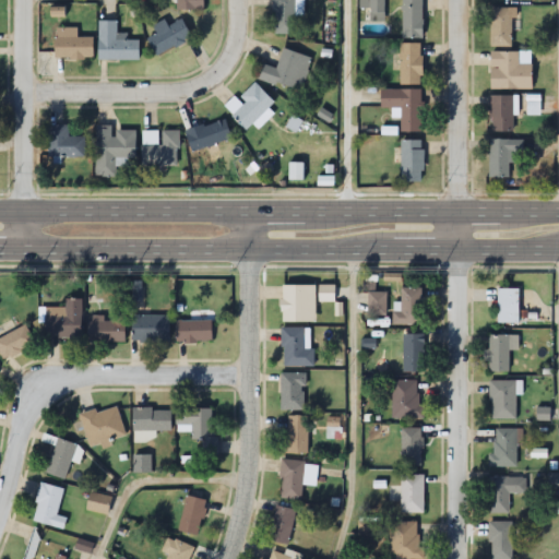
[(203,0),(177,0),(177,11),(204,11),(203,0)]
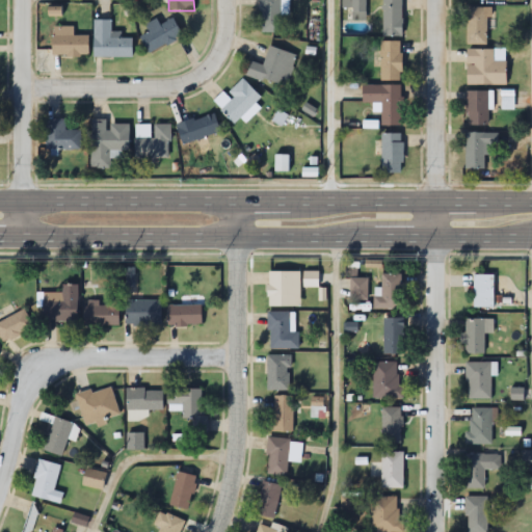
[(283,0),(260,0),(260,33),(283,33),(283,0)]
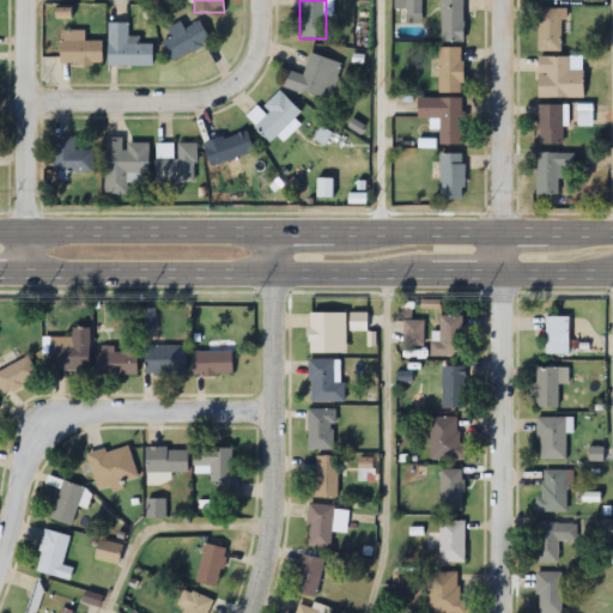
[(441,0),(441,43),(463,43),(462,0),(441,0)]
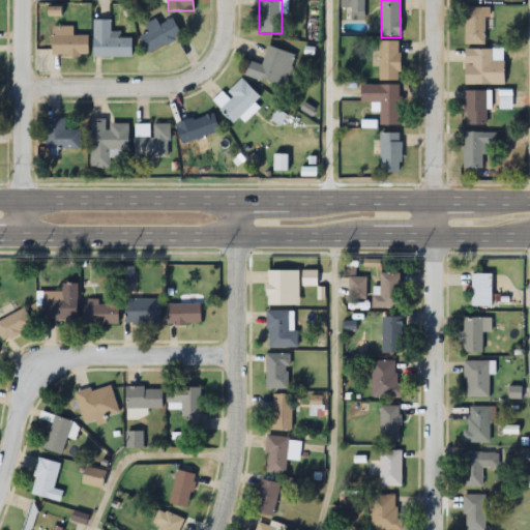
[(465,45),(487,45),(487,8),(465,8),(465,45)]
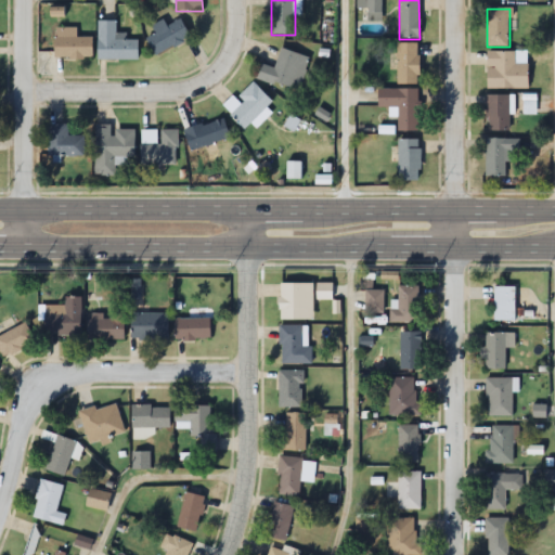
[(156,35),(145,39),(154,56),(191,38),(181,20),(167,27),(164,21),(152,27),(156,35)]
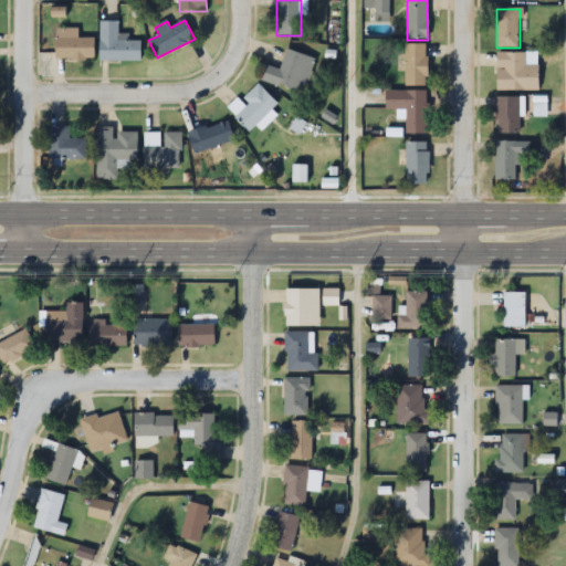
[(100,61),(140,61),(140,41),(130,41),(130,35),(118,35),(118,22),(100,22),(100,61)]
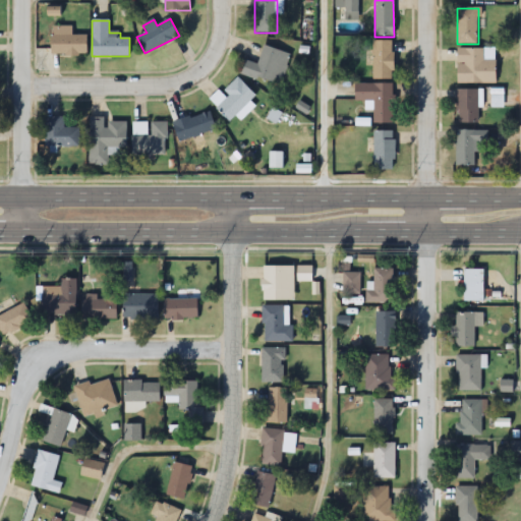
[(72,26),(50,26),(50,55),(87,55),(87,36),(72,36),(72,26)]
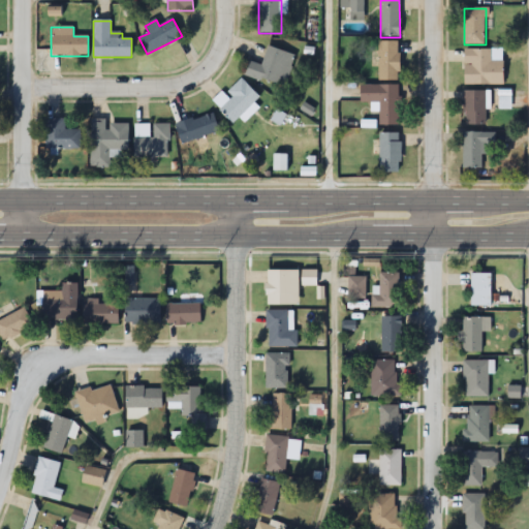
[(399,81),(399,41),(379,41),(379,81),(399,81)]
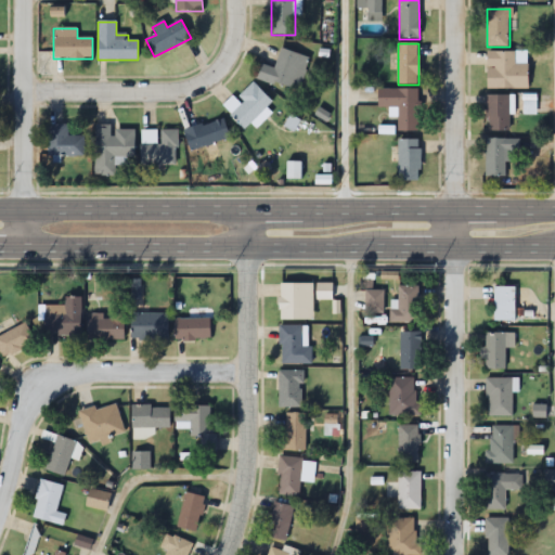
[(308,56),(280,51),(276,68),(259,65),(256,80),(301,90),(308,56)]
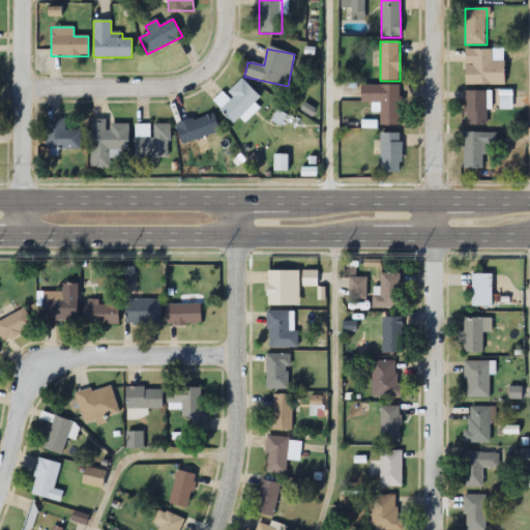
[(504,50),(465,50),(465,85),(504,85),(504,50)]
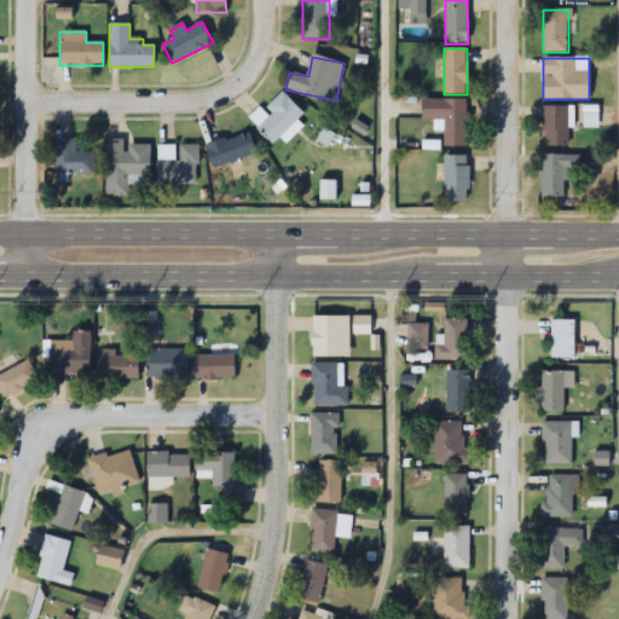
[(271,113),(256,127),(275,144),(304,115),(282,93),(266,108),(271,113)]
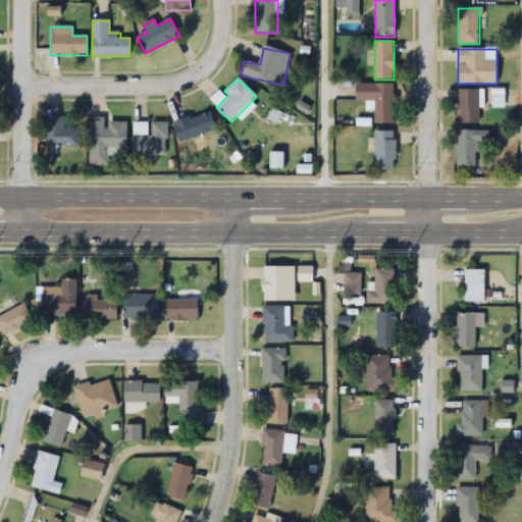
[(394,85),(356,84),(356,101),(374,102),(374,123),(394,123),(394,85)]
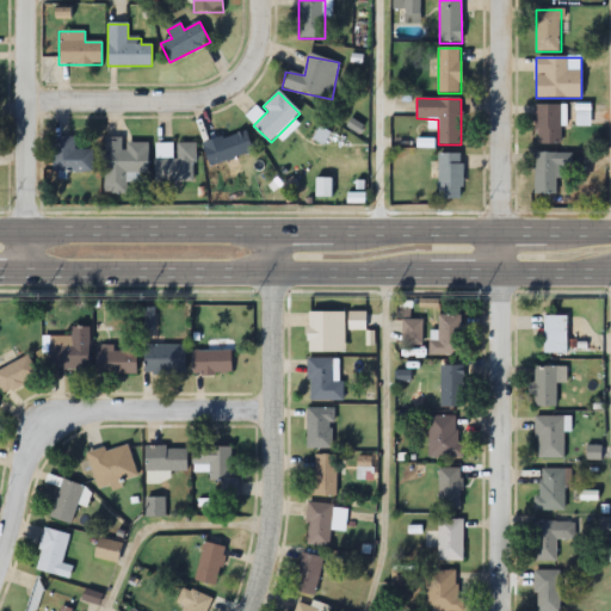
[(535,106),(535,143),(562,143),(562,106),(535,106)]
